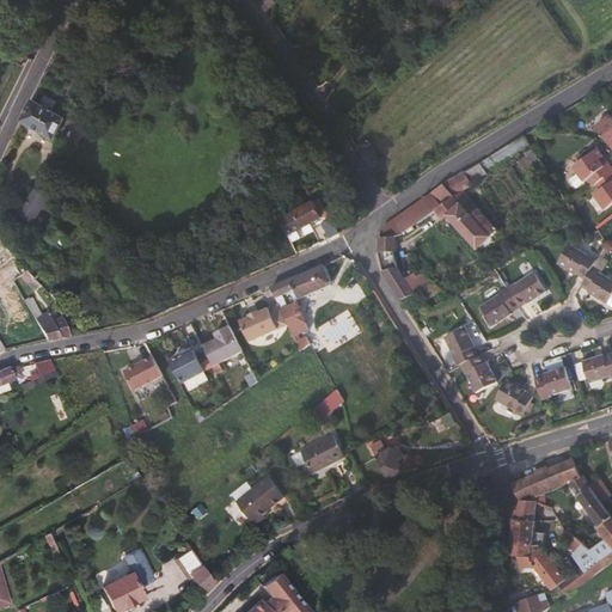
[(51,112),(57,102),(47,96),(41,105),(32,101),(22,122),(53,140),(65,120),(51,112)]
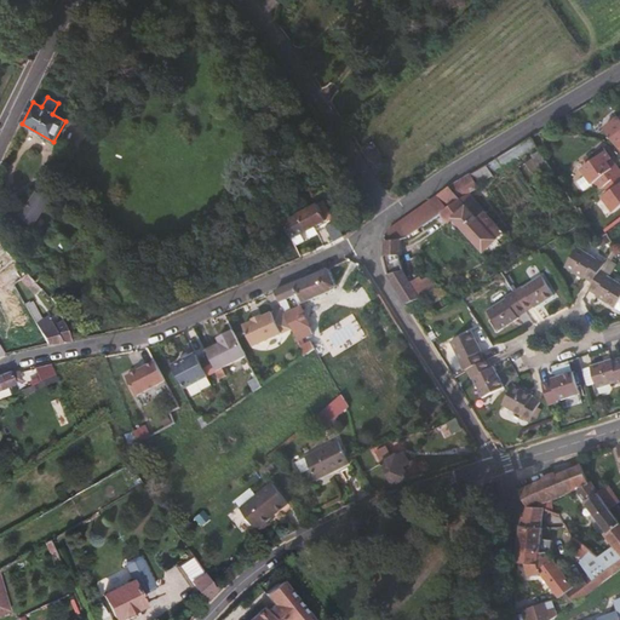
[(619,121),(618,120),(603,131),(619,150),(619,149),(619,121)]
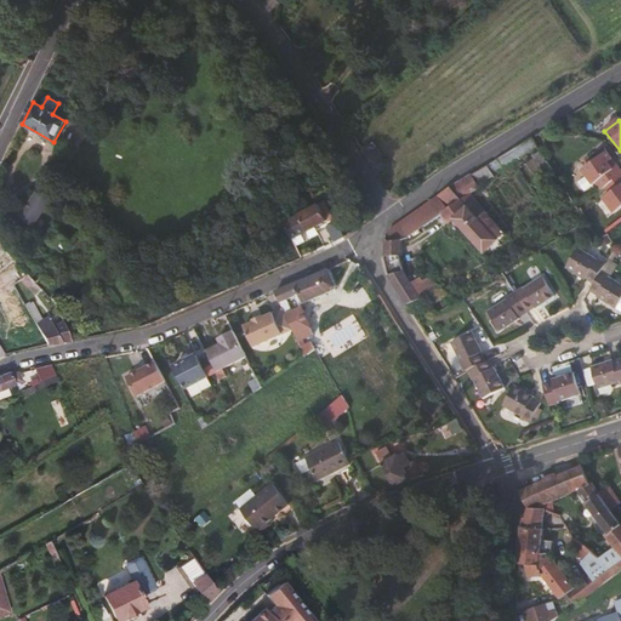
[(491,174),(537,146),(531,138),(460,181),(468,194),(479,187),(477,184),(493,175),(491,174)]
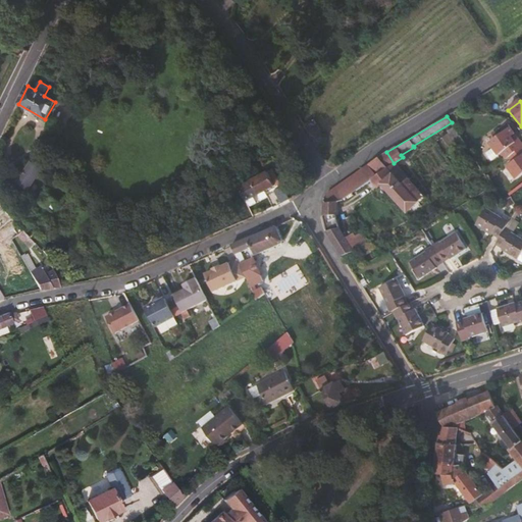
[(501,155),(505,161),(508,158),(519,150),(511,139),(514,136),(509,129),(488,145),(498,157),(501,155)]
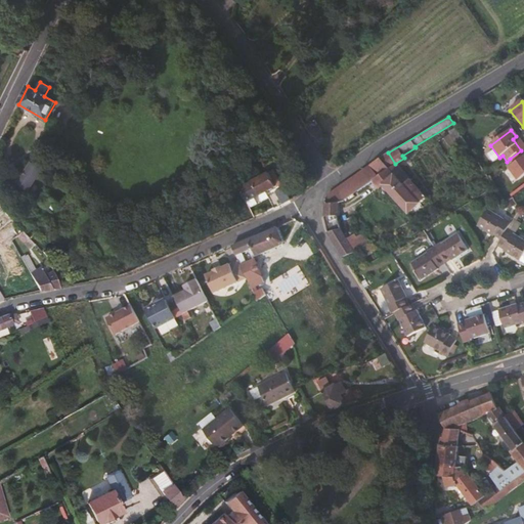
[(523,146),(516,136),(513,139),(521,150),(523,147),(523,146)]
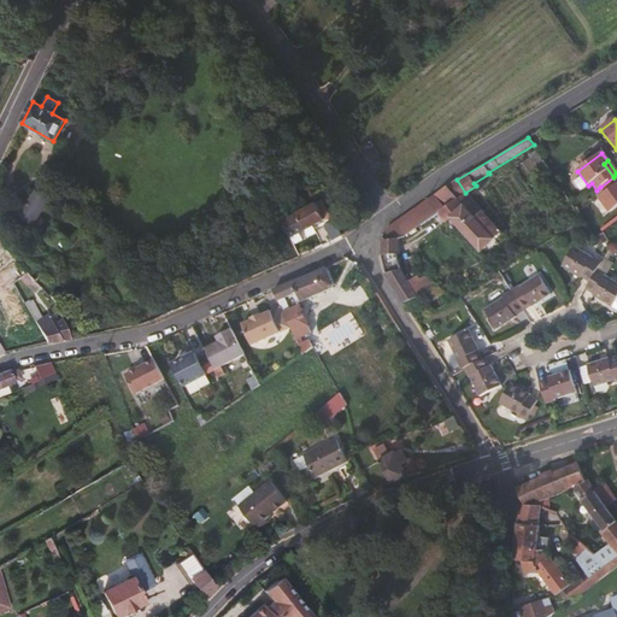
[(616,174),(613,177),(600,187),(606,194),(599,199),(610,213),(616,207),(616,174)]
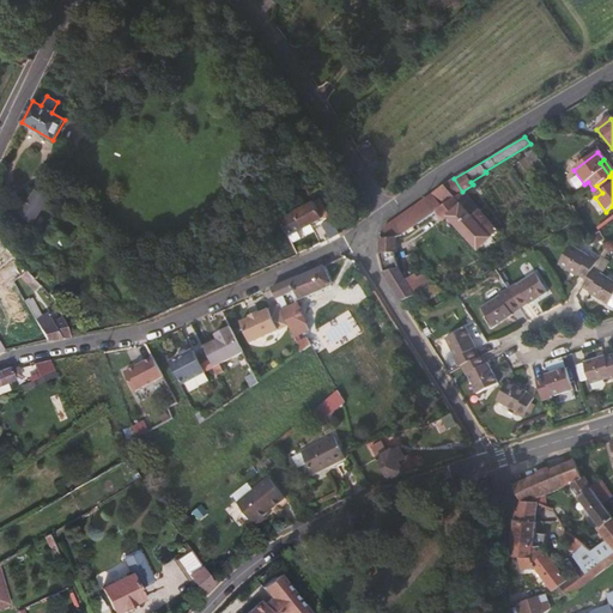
[(454,178),(445,183),(431,194),(442,210),(462,192),(454,178)]
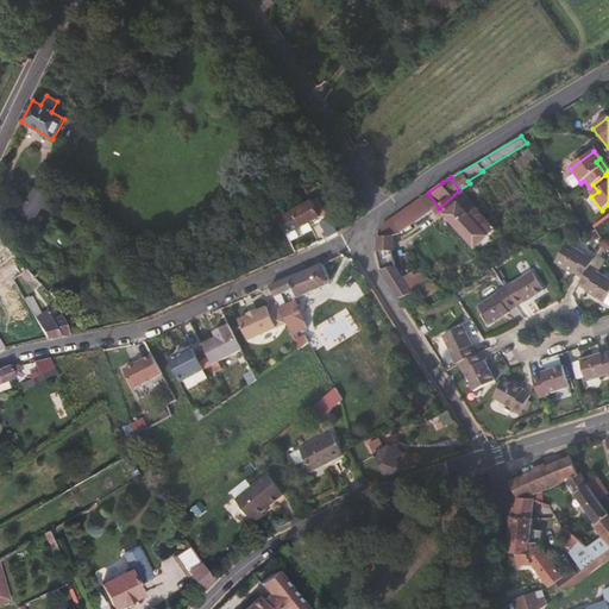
[(18,214),(30,223),(49,196),(36,188),(18,214)]
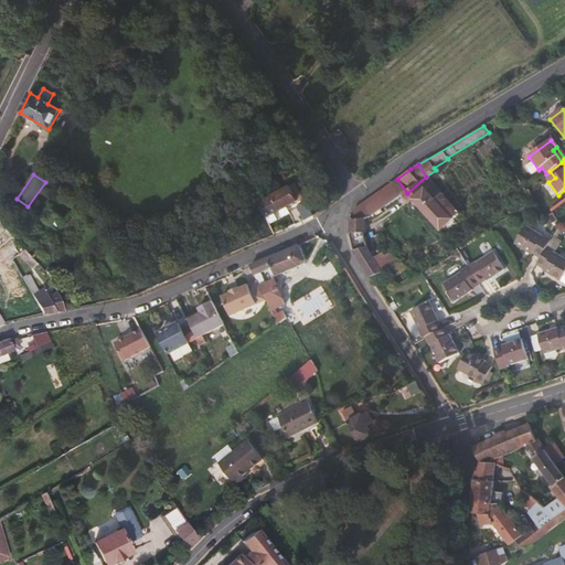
[(432,182),(426,177),(407,193),(413,200),(432,182)]
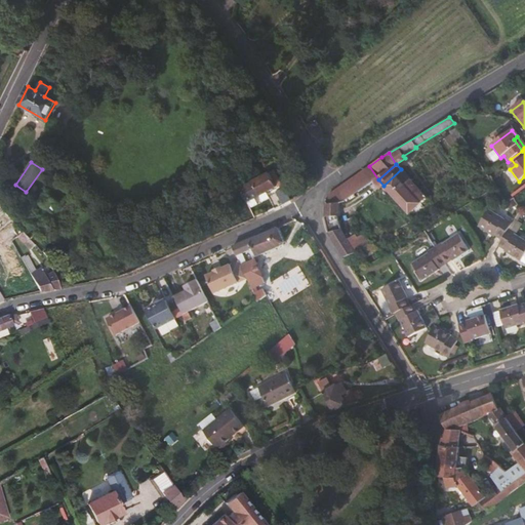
[(373,183),(378,179),(369,166),(336,189),(345,202),(373,183)]
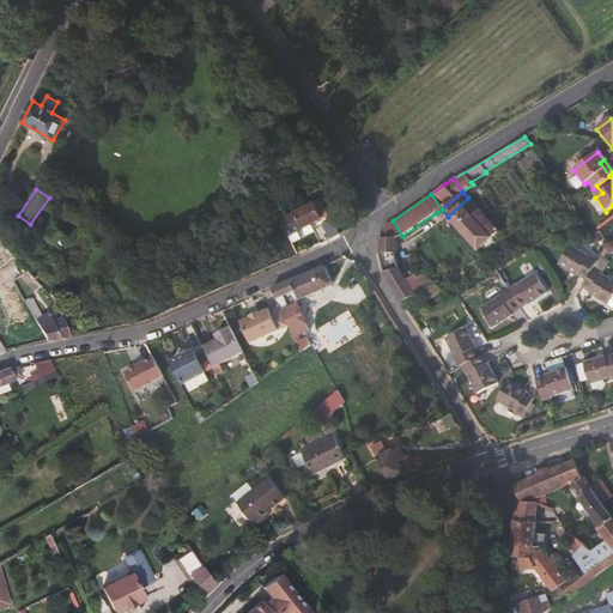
[(484,210),(480,207),(478,210),(468,198),(448,217),(478,250),(498,231),(492,225),(495,223),(492,220),(490,222),(481,212),(484,210)]
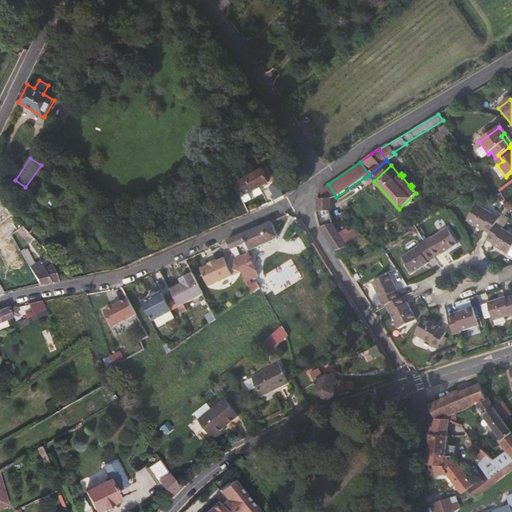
[(267,184),(274,200),(282,196),(267,166),(233,183),(240,197),(267,184)]
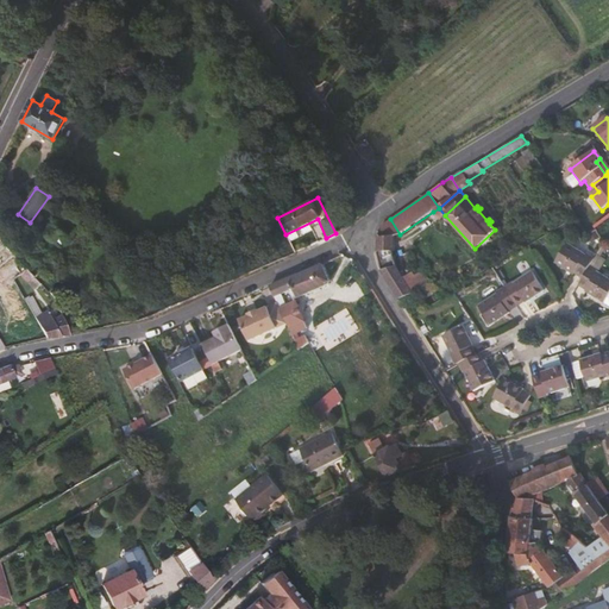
[(433,212),(440,219),(445,215),(439,208),(433,212)]
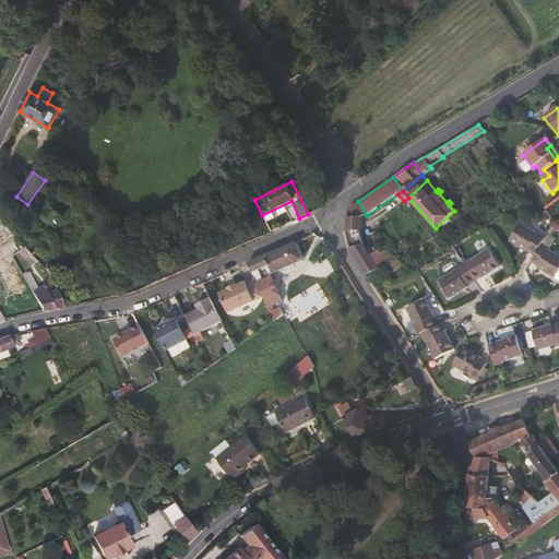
[(359,229),(361,217),(345,215),(345,230),(359,229)]
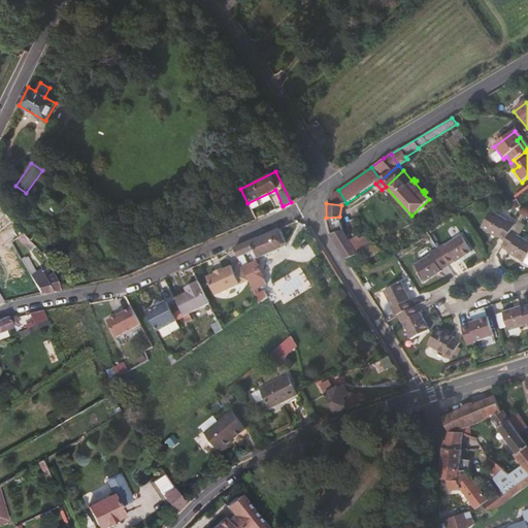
[(481,228),(497,238),(498,236),(505,241),(512,231),(515,226),(492,210),(481,228)]
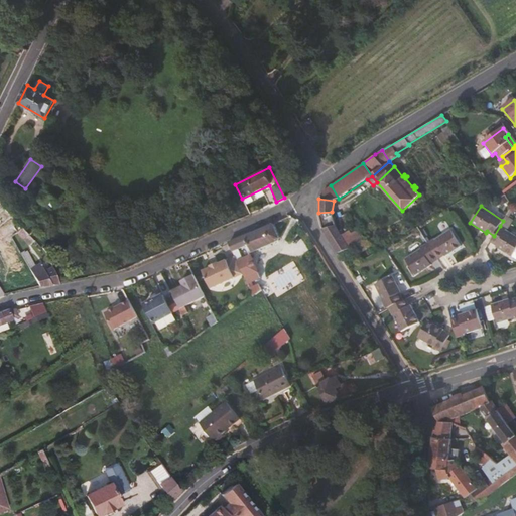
[(2,225),(10,236),(17,232),(24,227),(18,220),(15,216),(2,225)]
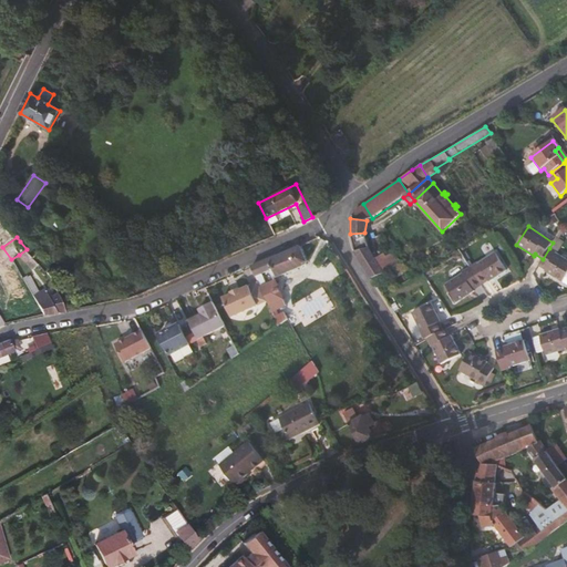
[(274,278),(305,265),(306,261),(300,246),(250,267),(256,277),(263,275),(270,271),(274,278)]
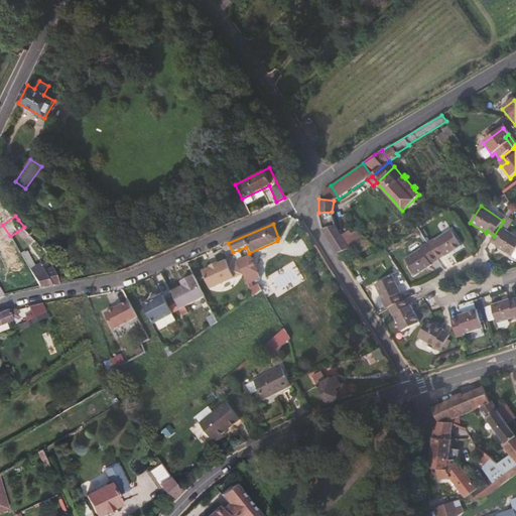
[(351,234),(349,231),(342,236),(336,226),(323,230),(338,253),(350,248),(363,239),(357,230),(351,234)]
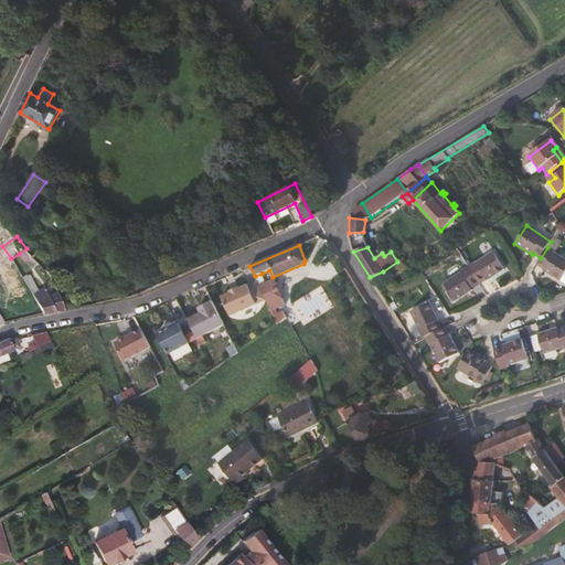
[(564,259),(547,247),(541,258),(536,264),(543,269),(543,270),(564,285),(564,259)]
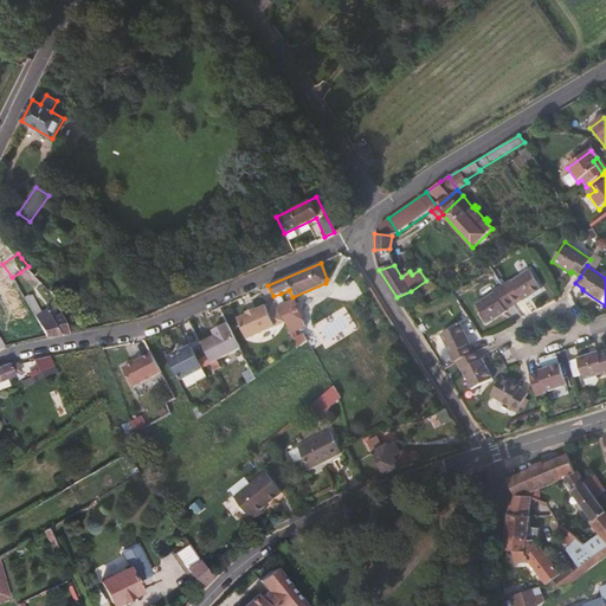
[(20,272),(27,281),(30,279),(34,275),(28,266),(20,272)]
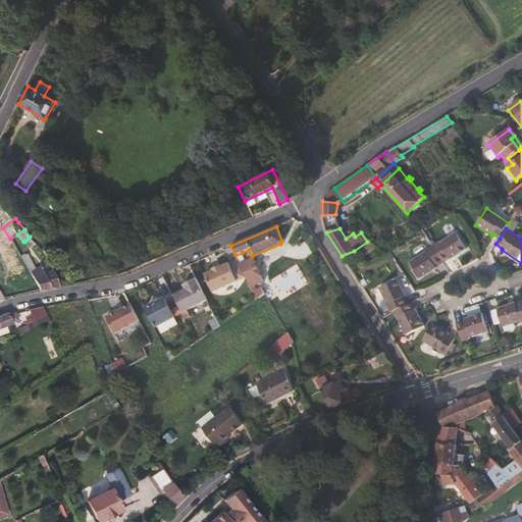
[(466,250),(456,232),(432,247),(441,262),(448,258),(449,260),(466,250)]
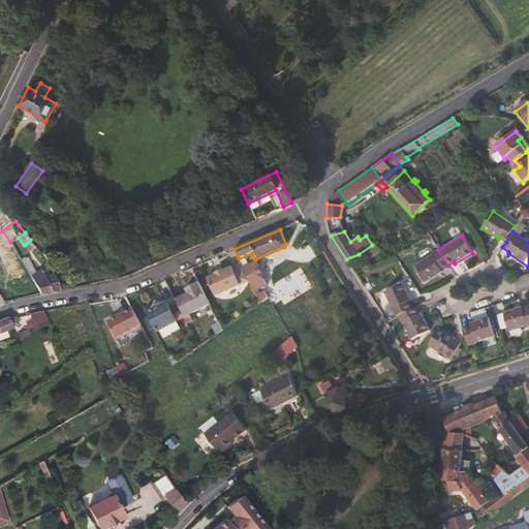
[(31,250),(35,246),(31,241),(30,240),(26,244),(31,250)]
